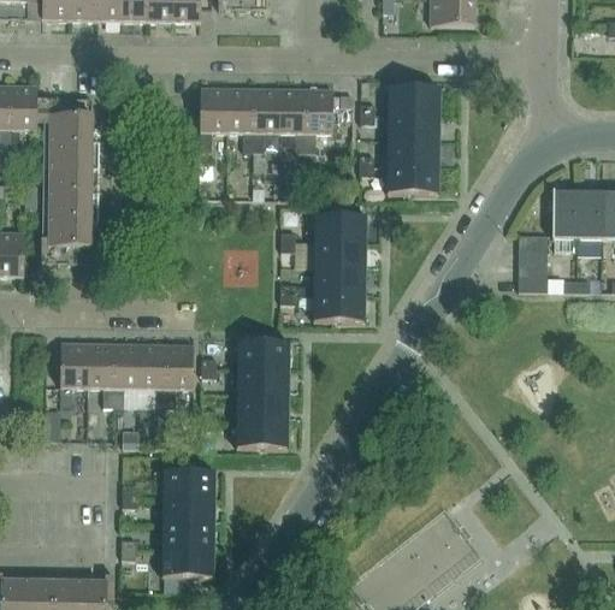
[(0,0),(0,18),(29,19),(29,0),(0,0)]
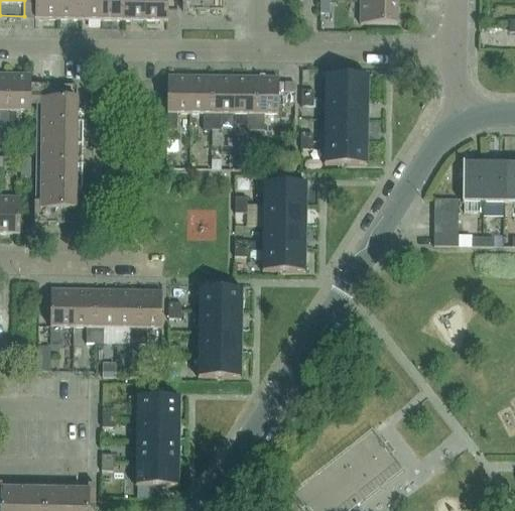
[(24,0),(24,16),(33,16),(36,16),(36,0),(24,0)]
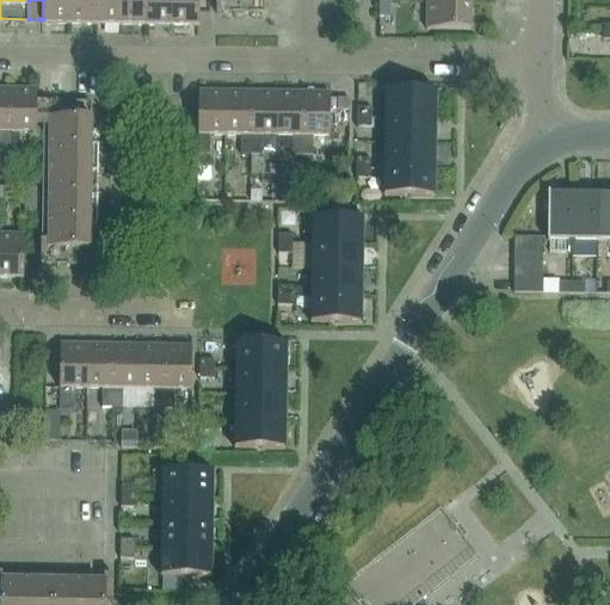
[(43,0),(43,19),(69,19),(69,0),(43,0)]
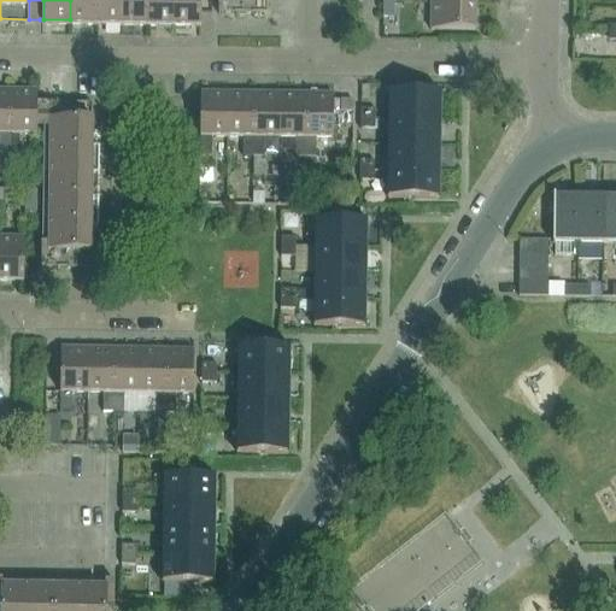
[(70,0),(70,19),(97,21),(95,0),(70,0)]
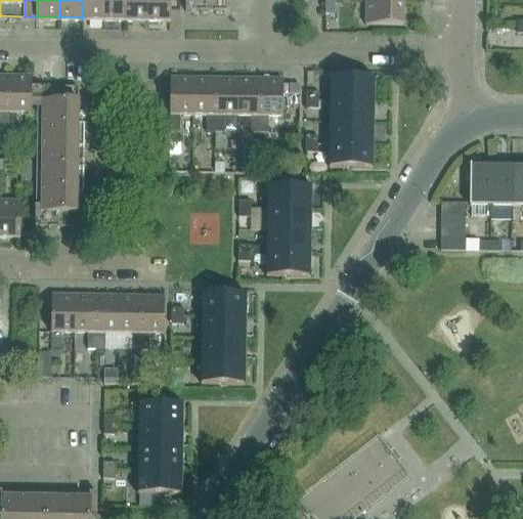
[(81,0),(82,17),(103,17),(103,0),(81,0)]
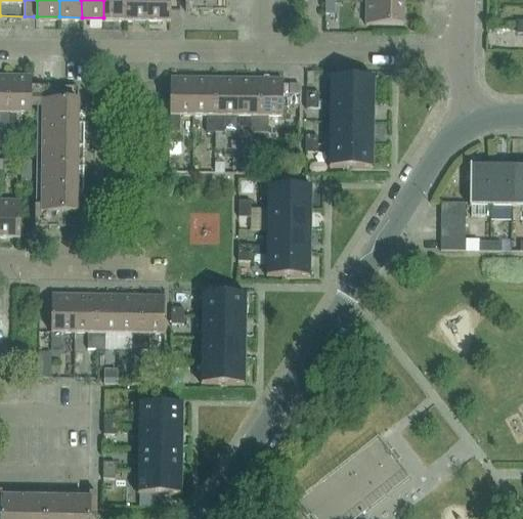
[(103,0),(103,17),(126,17),(126,0),(103,0)]
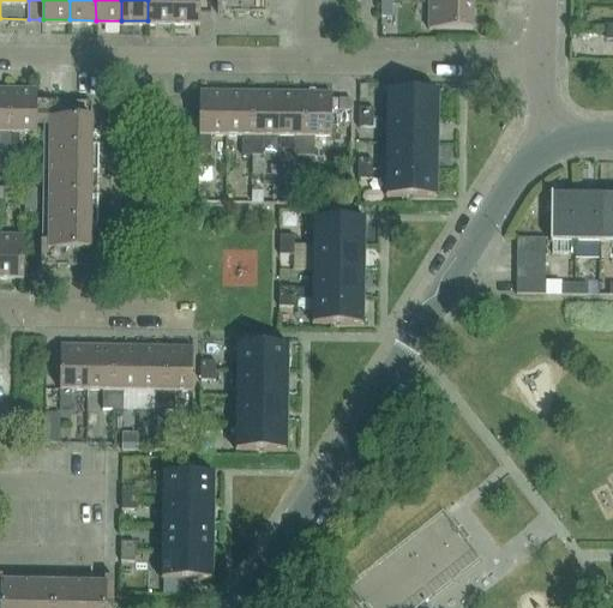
[(148,0),(148,20),(174,22),(173,0),(148,0)]
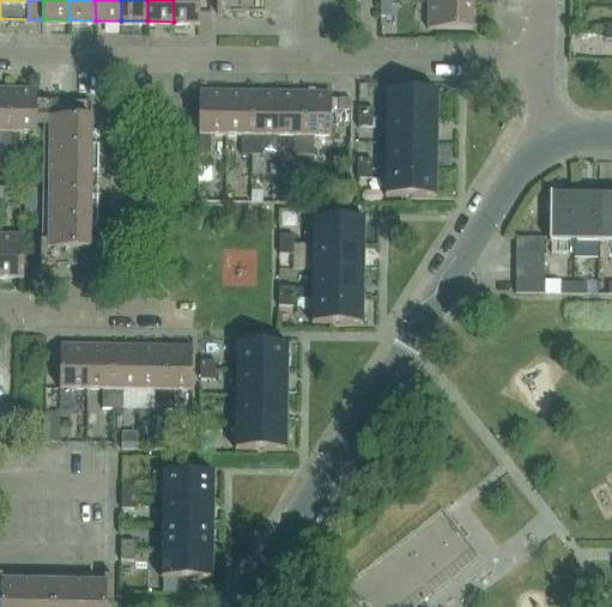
[(200,22),(200,7),(200,0),(173,0),(174,22),(200,22)]
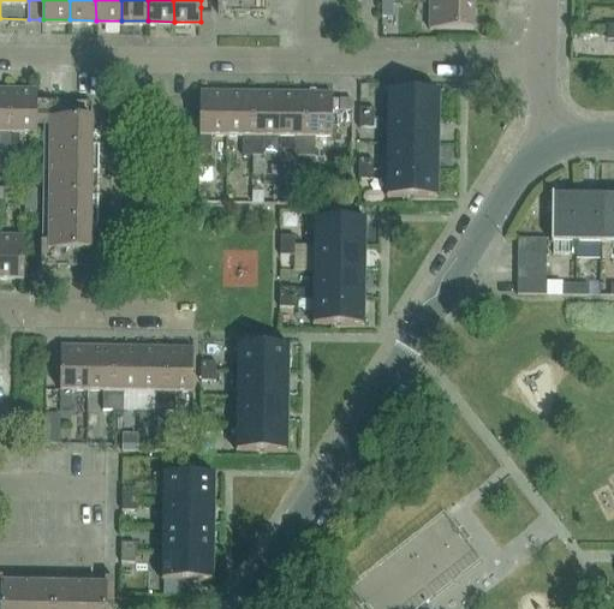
[(218,0),(218,9),(267,10),(267,0),(218,0)]
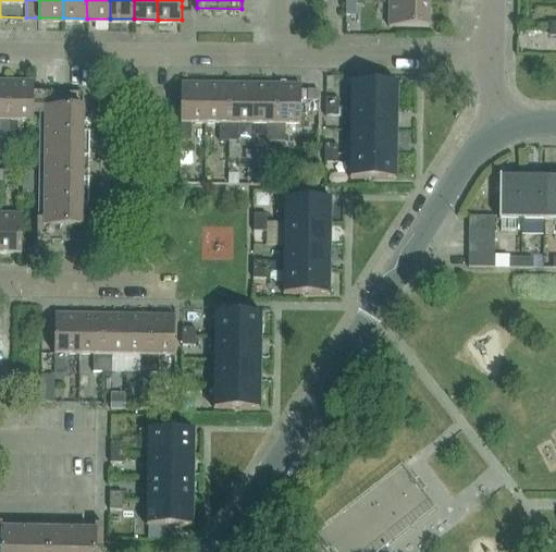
[(346,0),(346,11),(356,11),(356,0),(346,0)]
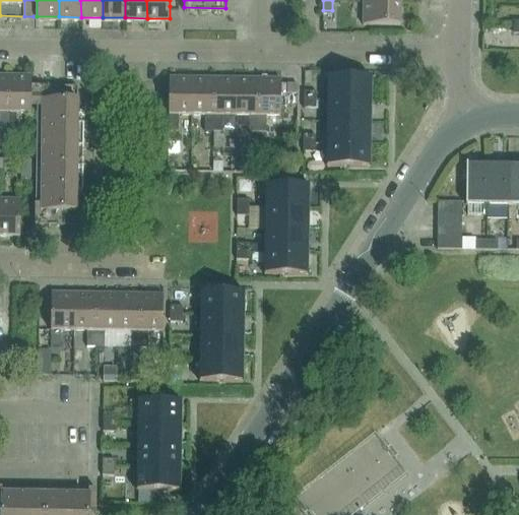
[(364,0),(364,20),(401,21),(401,0),(364,0)]
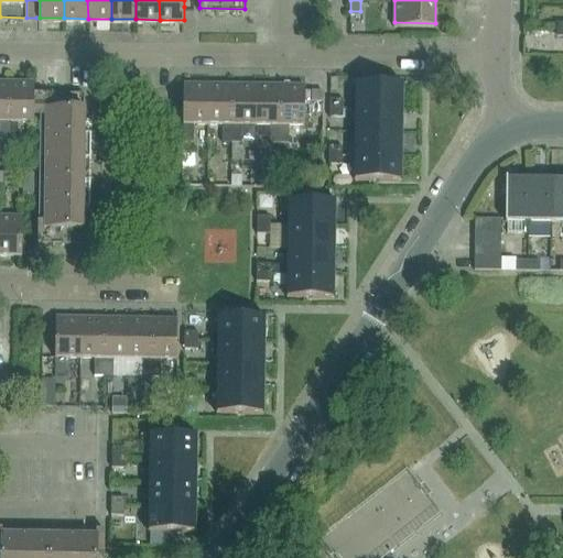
[(0,77),(0,135),(9,135),(10,78),(0,77)]
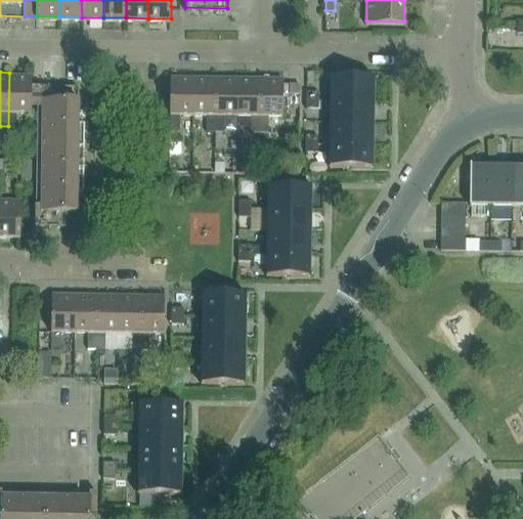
[(32,104),(32,84),(32,73),(9,73),(8,126),(16,127),(17,111),(32,111),(32,104)]
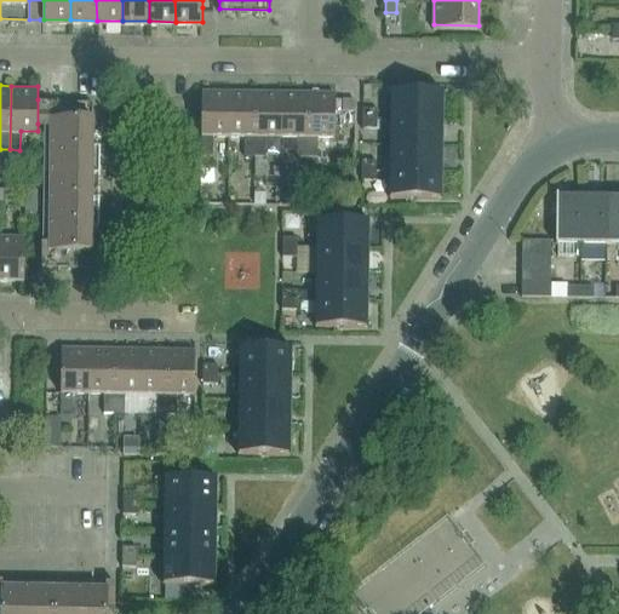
[(391,87),(391,115),(442,115),(443,89),(391,87)]
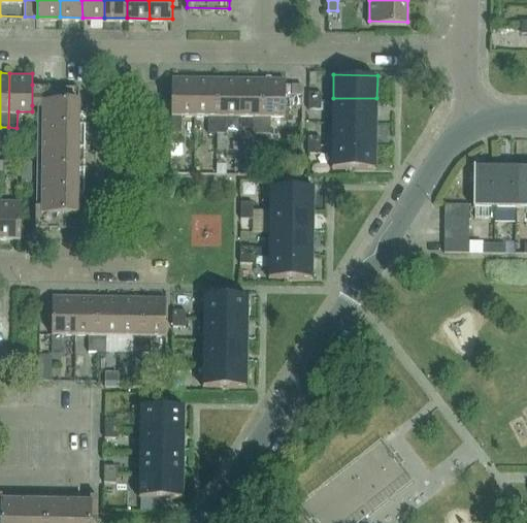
[(182,112),(195,113),(196,75),(172,75),(171,129),(182,129),(182,112)]
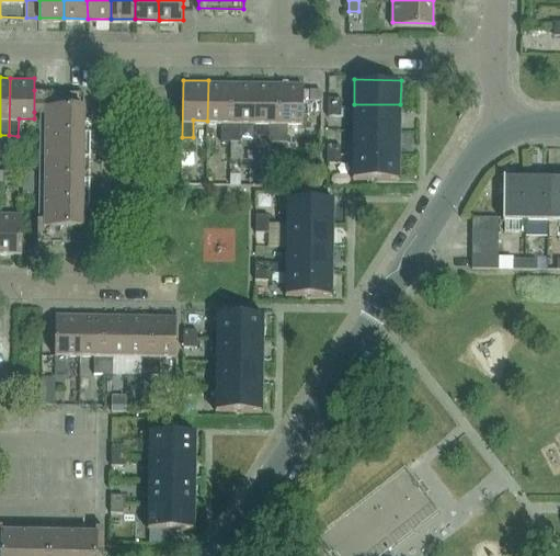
[(221,138),(230,138),(231,80),(208,80),(207,121),(221,121),(221,138)]
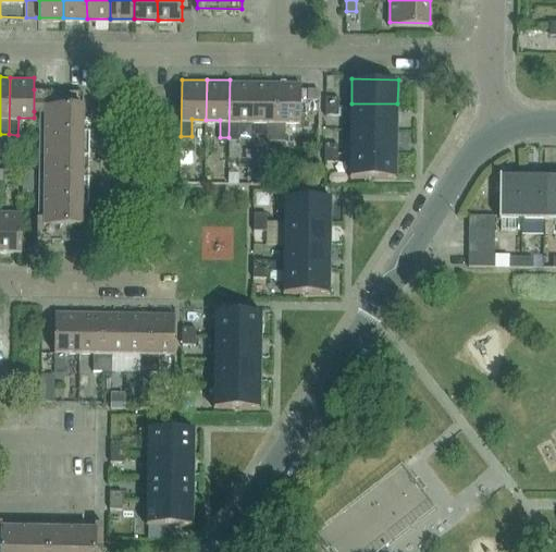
[(238,120),(252,120),(254,80),(230,80),(229,137),(238,137),(238,120)]
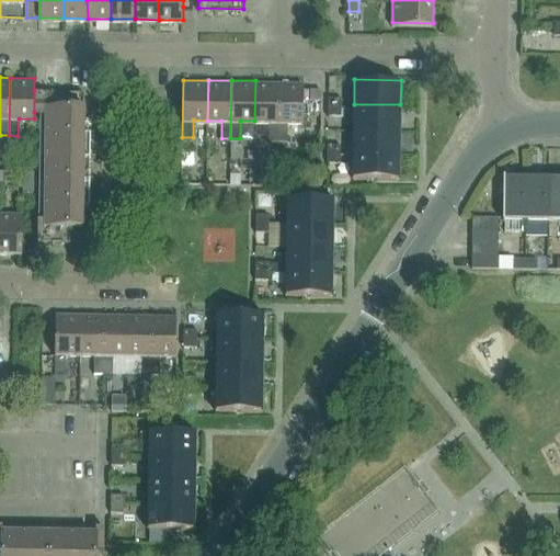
[(269,138),(278,138),(278,81),(255,80),(254,121),(269,121),(269,138)]
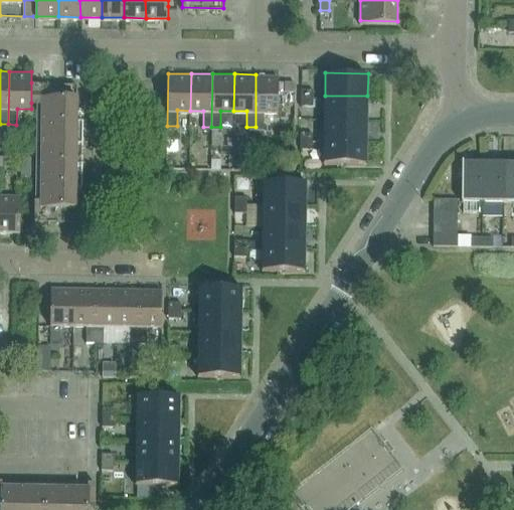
[(278,112),(279,96),(279,74),(255,74),(255,127),(264,127),(264,112),(278,112)]
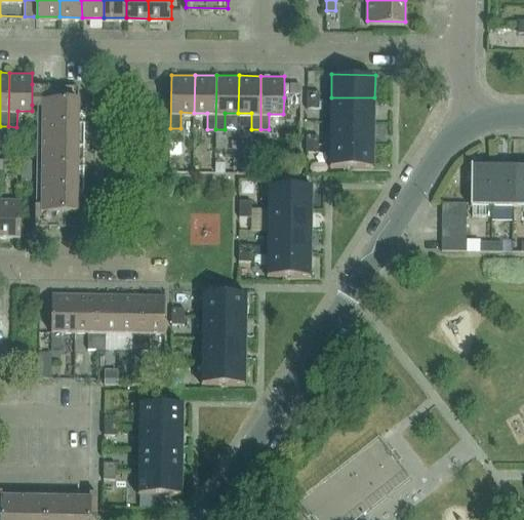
[(300,91),(300,81),(290,80),(290,90),(300,91)]
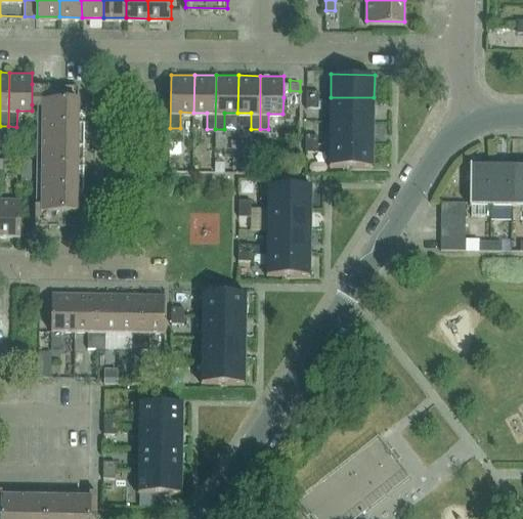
[(43,104),(44,84),(35,84),(32,84),(32,104),(35,104),(43,104)]
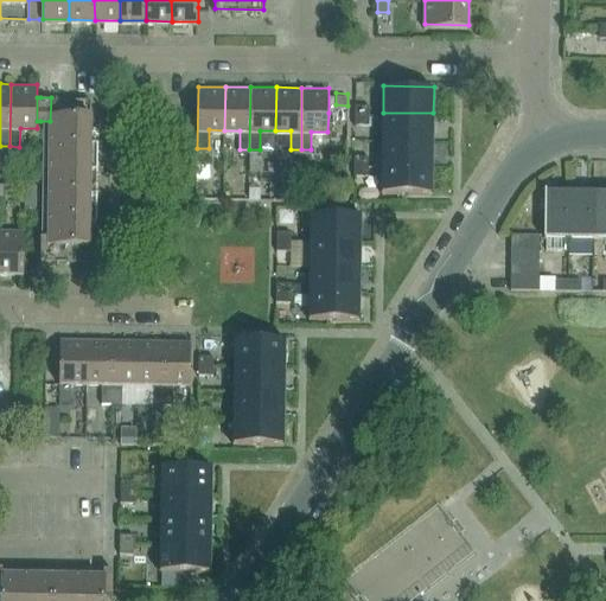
[(42,235),(42,260),(89,260),(90,243),(90,218),(97,218),(99,139),(91,139),(91,114),(91,97),(51,97),(50,113),(43,113),(43,121),(42,235)]
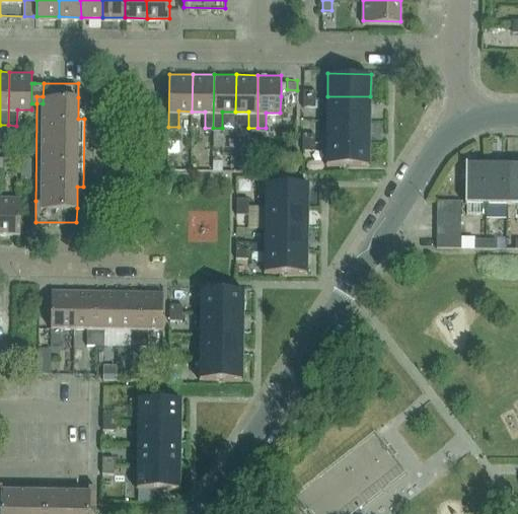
[(304,87),(304,95),(316,96),(316,88),(304,87)]
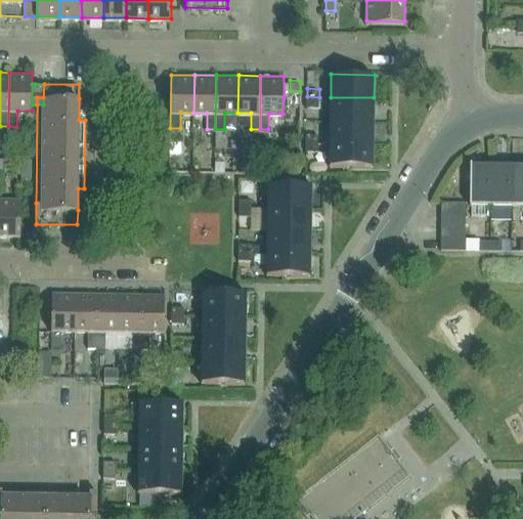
[(318,105),(319,97),(307,96),(306,104),(318,105)]
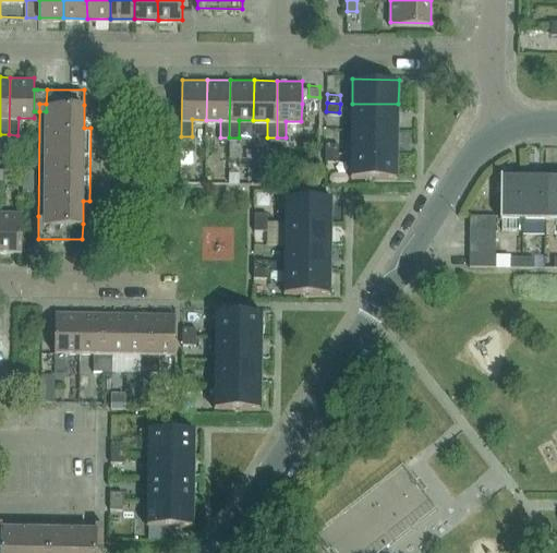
[(398,128),(398,104),(352,104),(351,127),(398,128)]
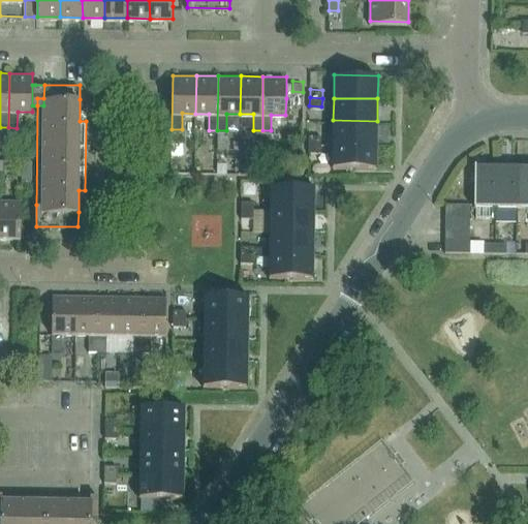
[(377,144),(377,121),(333,120),(333,143),(377,144)]
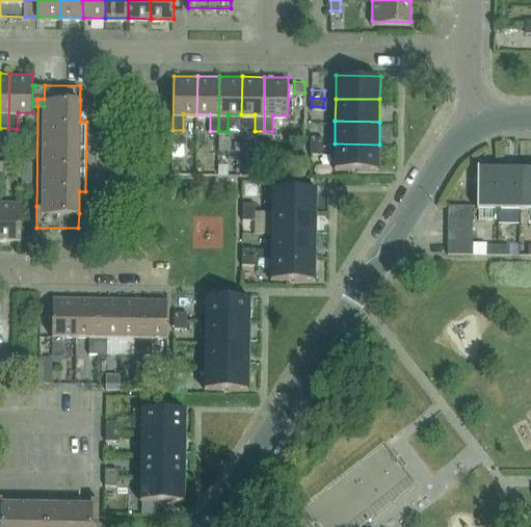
[(311,135),(311,143),(323,143),(323,135),(311,135)]
